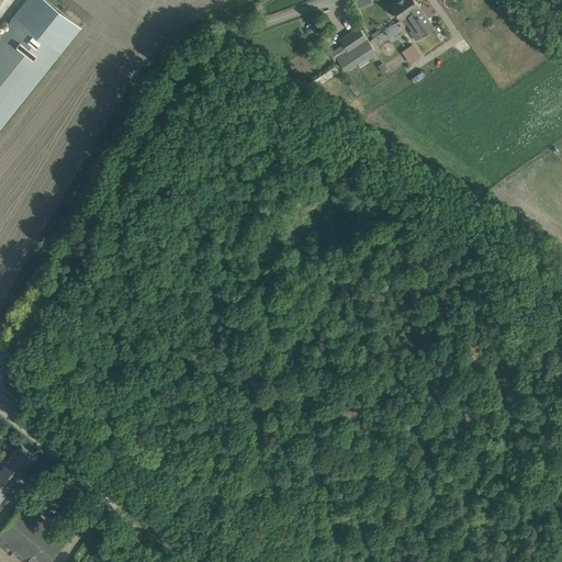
[(0,32),(0,126),(59,52),(67,43),(80,26),(46,0),(25,0),(13,15),(0,32)]
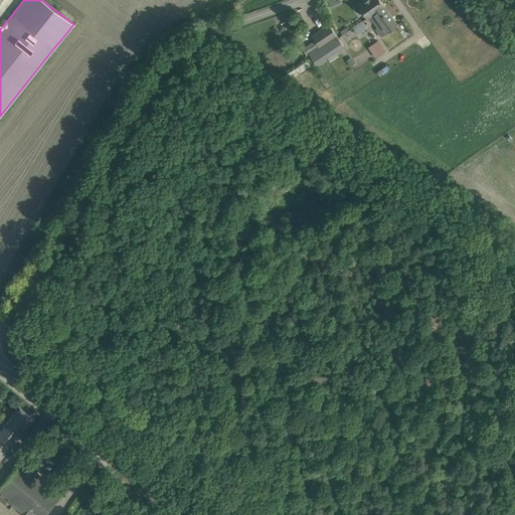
[(333,0),(327,0),(330,8),(336,6),(333,0)]
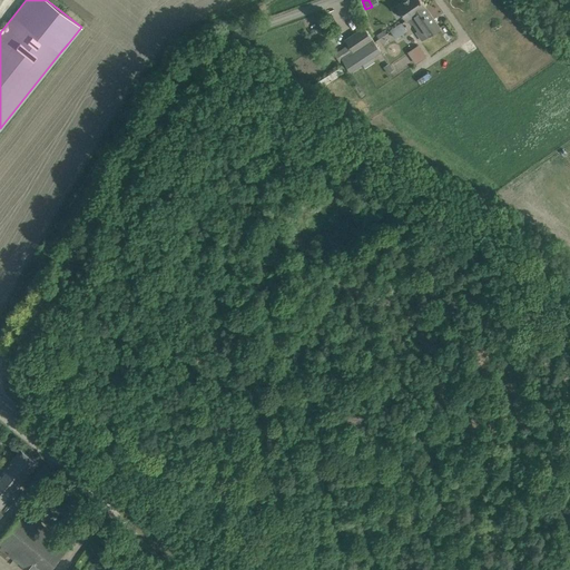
[(406,20),(406,19),(425,7),(425,6),(421,0),(403,0),(396,6),(406,20)]
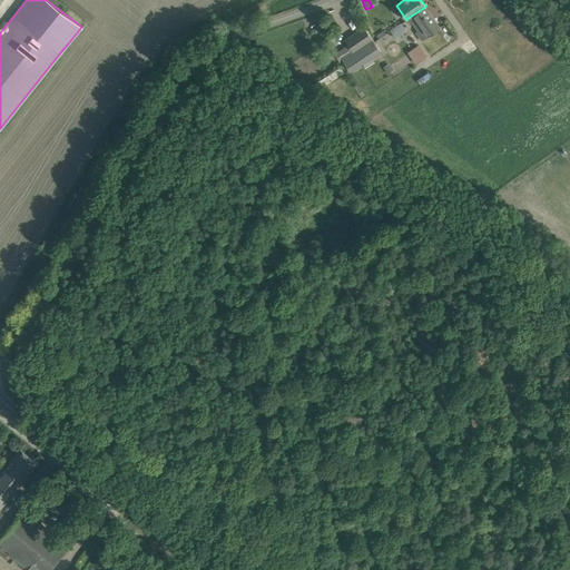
[(425,7),(406,19),(411,25),(412,23),(418,30),(415,31),(421,40),(440,28),(425,7)]
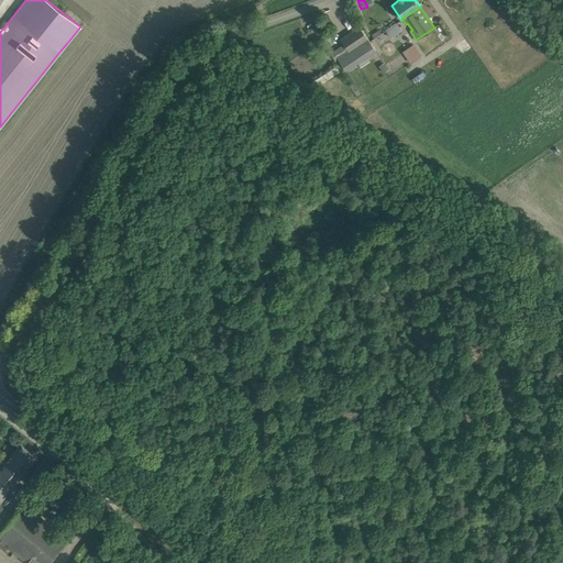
[(396,23),(385,30),(390,37),(401,30),(396,23)]
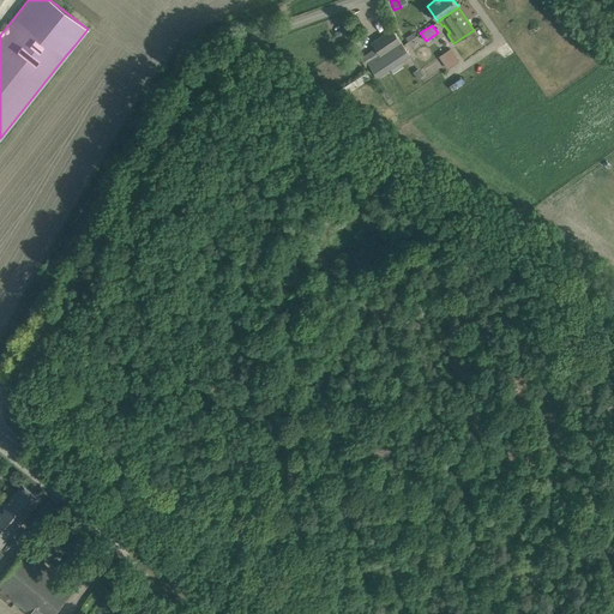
[(373,48),(383,59),(402,46),(391,29),(372,42),(374,47),(373,48)]
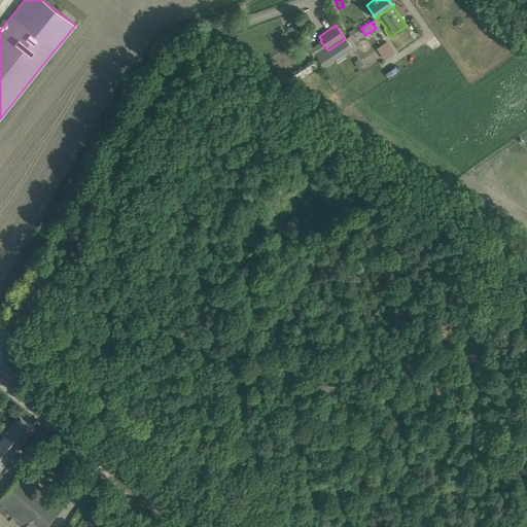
[(345,39),(328,50),(334,58),(351,46),(345,39)]
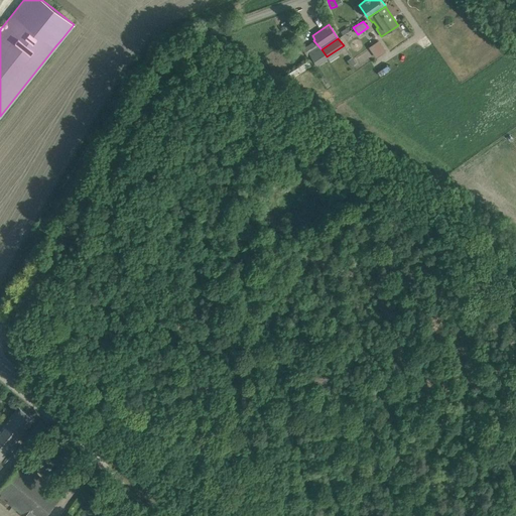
[(380,39),(370,45),(377,56),(387,50),(380,39)]
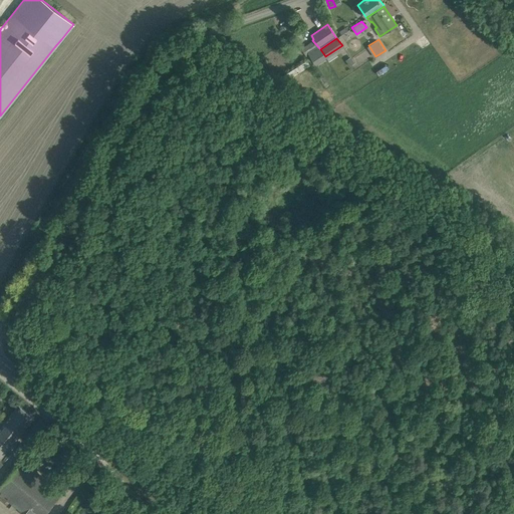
[(312,40),(300,47),(307,58),(320,49),(312,40)]
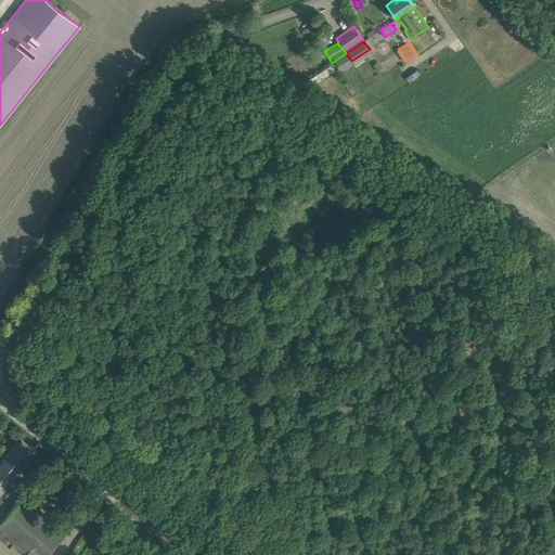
[(378,61),(373,65),(377,72),(384,68),(378,61)]
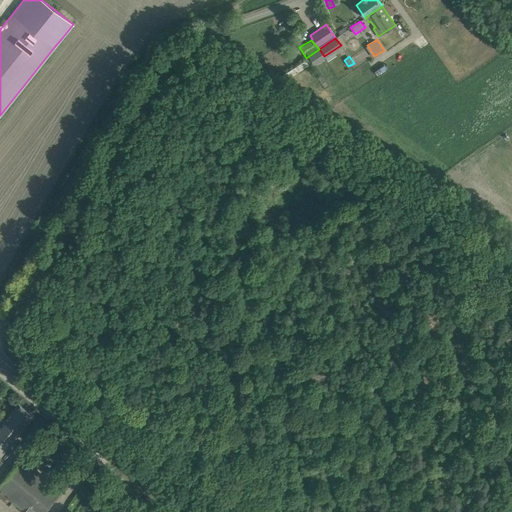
[(0,423),(1,424),(0,425),(0,465),(3,462),(0,458),(0,456),(34,415),(19,403),(6,418),(0,412),(0,423)]
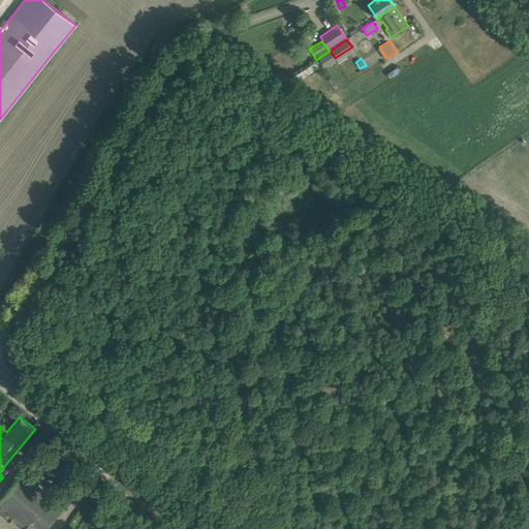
[(45,528),(64,507),(23,472),(0,500),(0,507),(14,521),(13,523),(16,525),(18,522),(25,528),(45,528)]
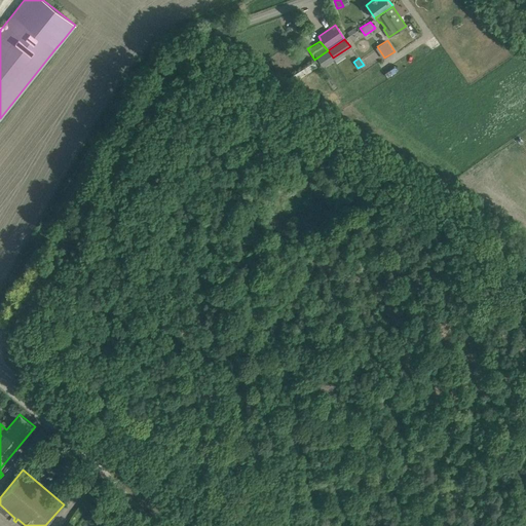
All buildings are outlined.
